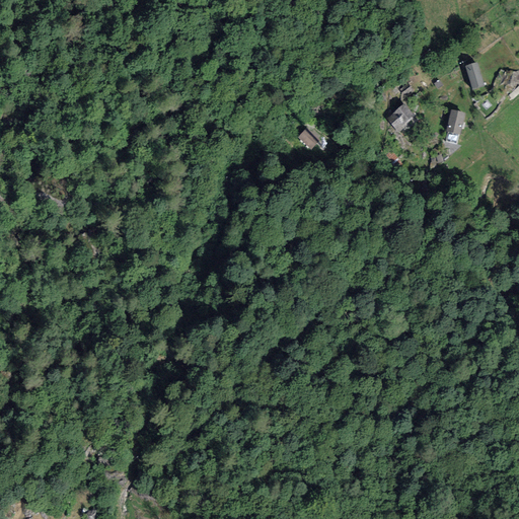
[(477,62),(465,66),(472,89),(485,86),(477,62)]
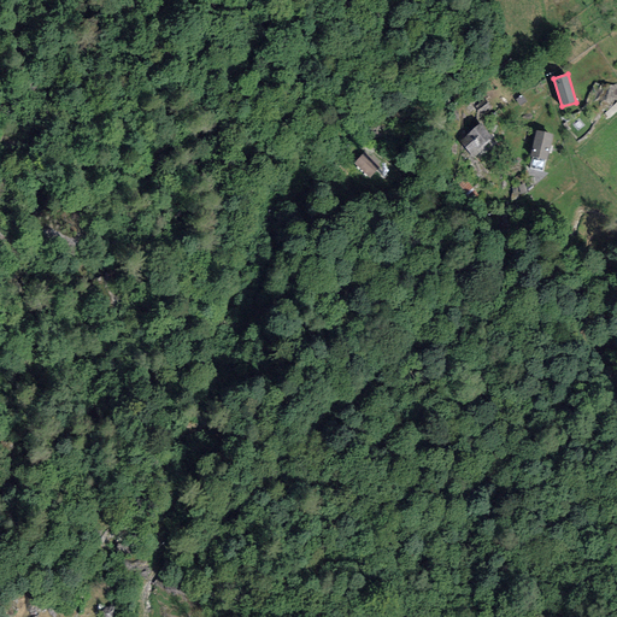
[(472,110),(479,116),(489,107),(483,100),(472,110)]
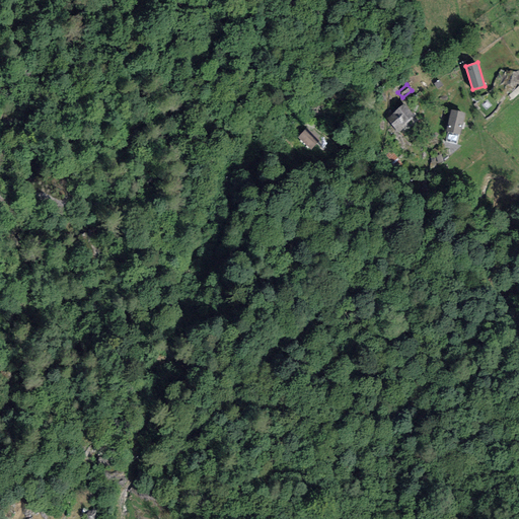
[(414,116),(403,104),(386,119),(398,133),(406,126),(404,123),(414,116)]
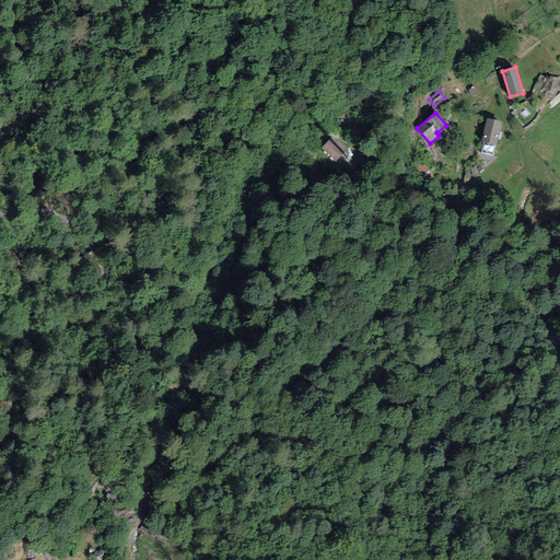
[(487,118),(481,141),(497,144),(501,121),(487,118)]
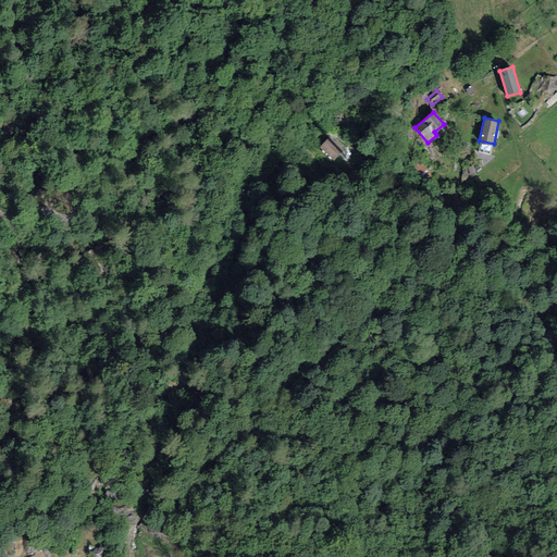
[(344,152),(330,138),(318,150),(332,164),(344,152)]
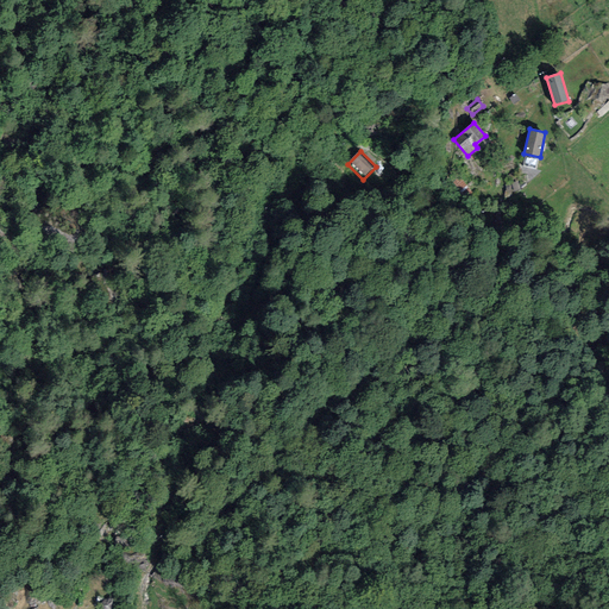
All buildings are outlined.
